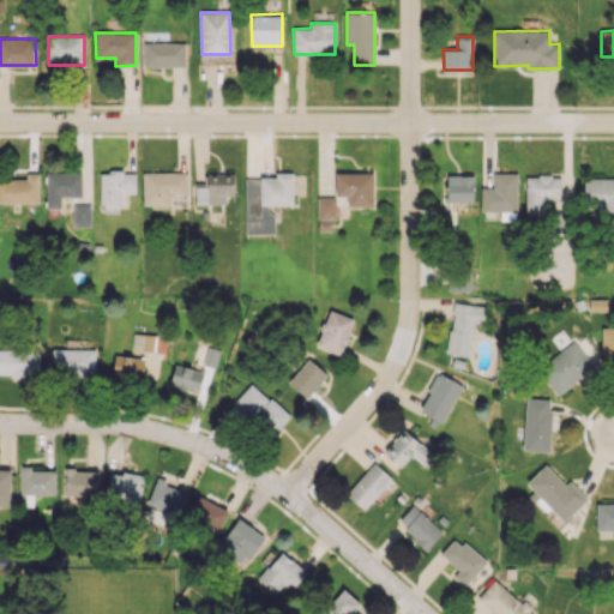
[(143,66),(185,66),(185,43),(144,42),(143,66)]
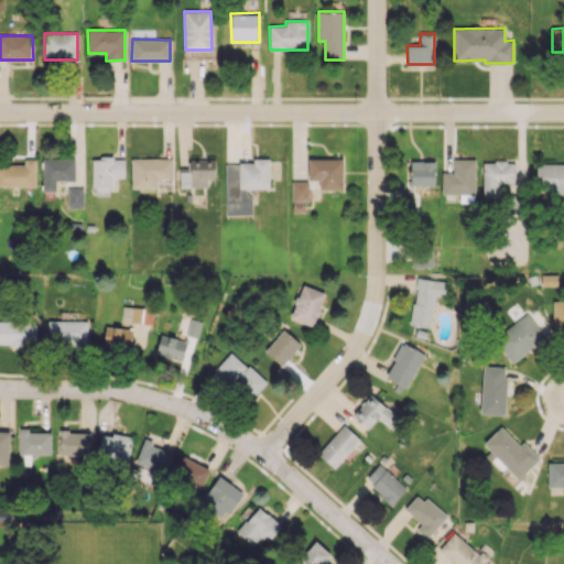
[(93,158),(93,196),(111,196),(111,177),(125,177),(125,159),(93,158)]
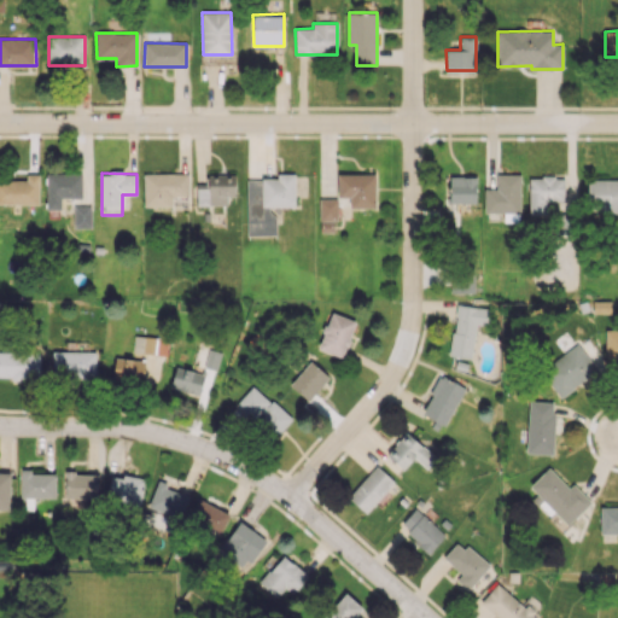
[(144,174),(144,205),(173,205),(172,197),(188,196),(188,173),(144,174)]
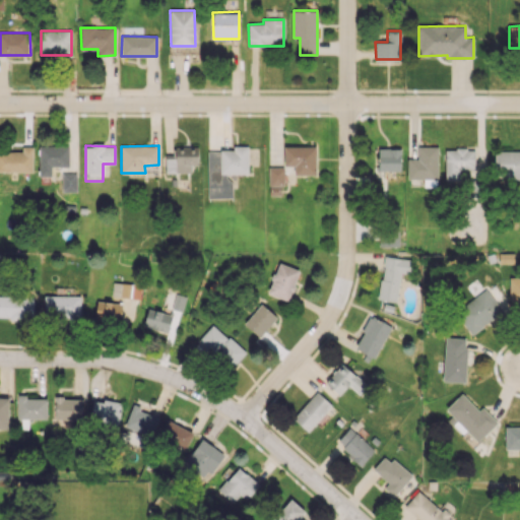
[(248,145),(233,146),(233,150),(207,150),(208,198),(231,198),(231,174),(248,173),(248,145)]
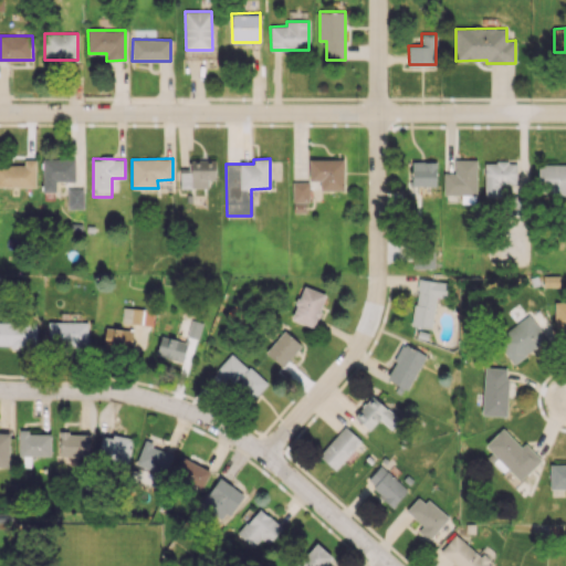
[(0,186),(35,187),(35,159),(24,159),(24,165),(0,164),(0,186)]
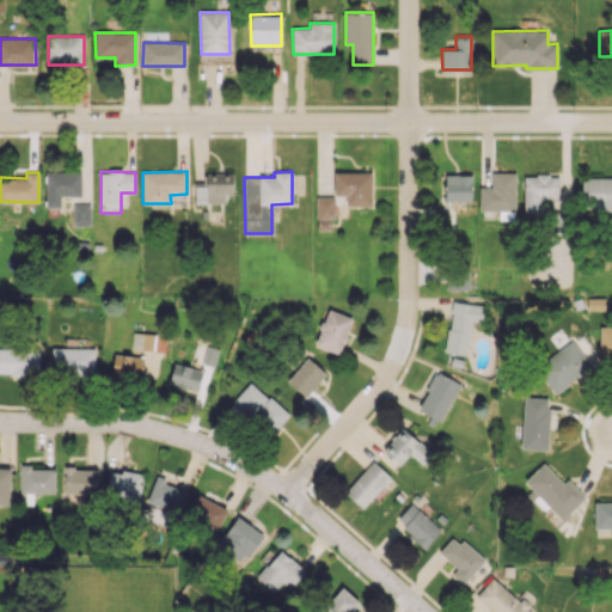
[(80,196),(81,172),(46,172),(46,207),(60,208),(60,196),(80,196)]
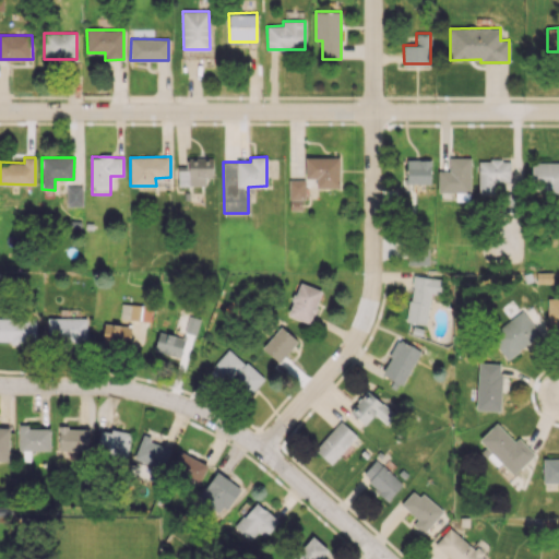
[(213,177),(213,157),(188,158),(188,167),(178,167),(178,186),(205,186),(205,177),(213,177)]
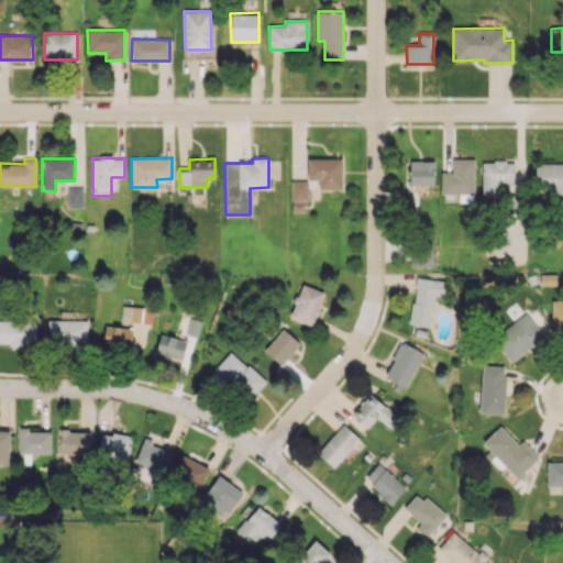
[(307,179),(318,179),(319,189),(342,188),(342,158),(307,158),(307,179)]
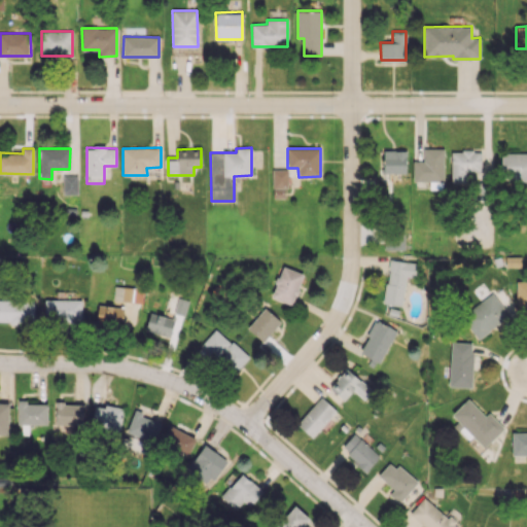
[(413,161),(413,181),(445,180),(444,148),(423,149),(423,161),(413,161)]
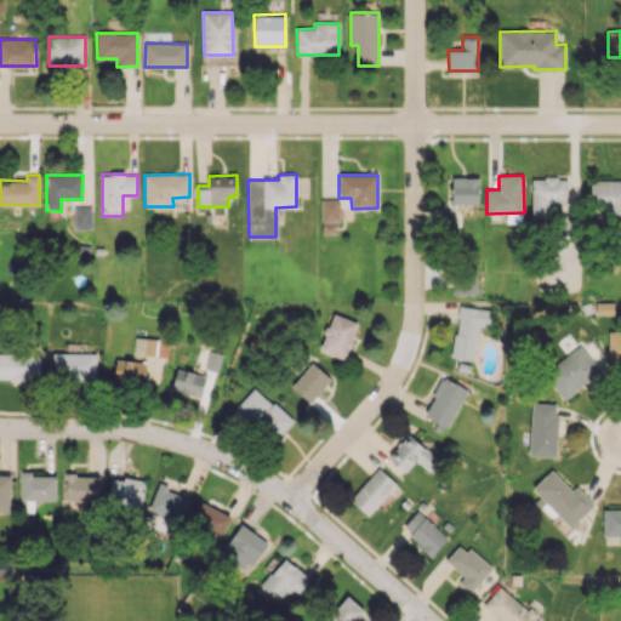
[(478,204),(479,177),(453,177),(451,203),(478,204)]
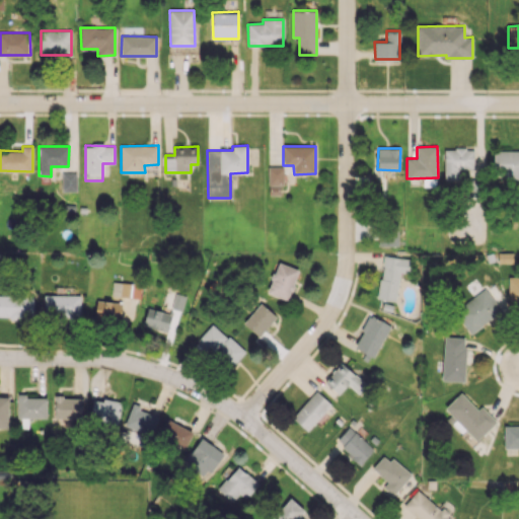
[(444,148),(444,179),(459,180),(459,168),(473,168),(474,149),(444,148)]
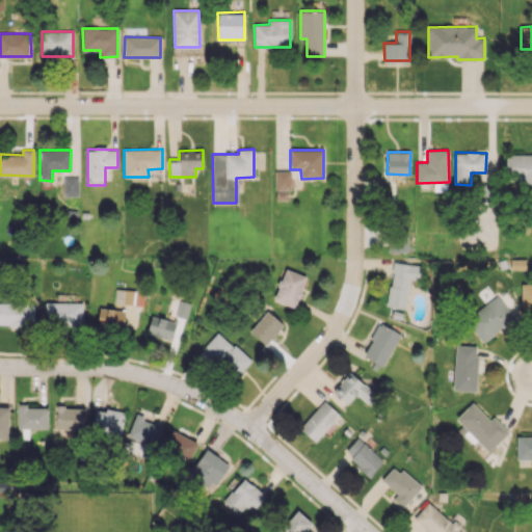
[(531,153),(505,154),(506,182),(531,181),(531,153)]
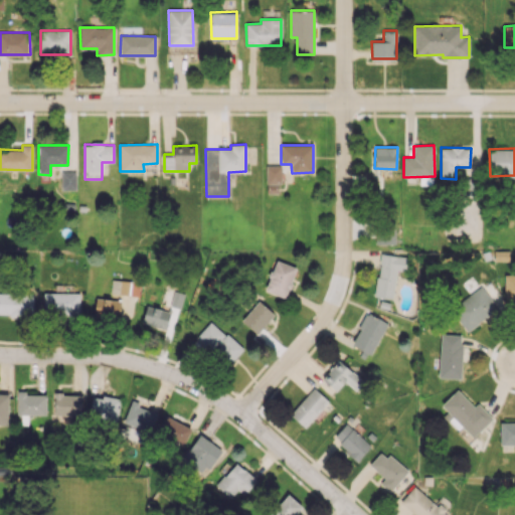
[(76,189),(76,172),(61,172),(61,189),(76,189)]
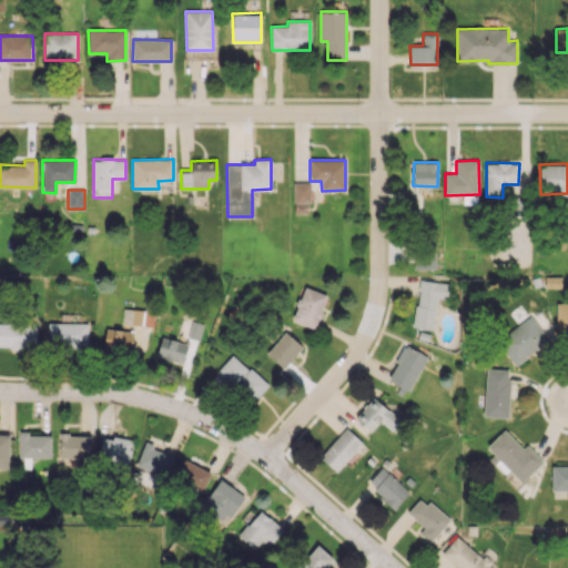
[(436,270),(436,246),(415,246),(414,269),(436,270)]
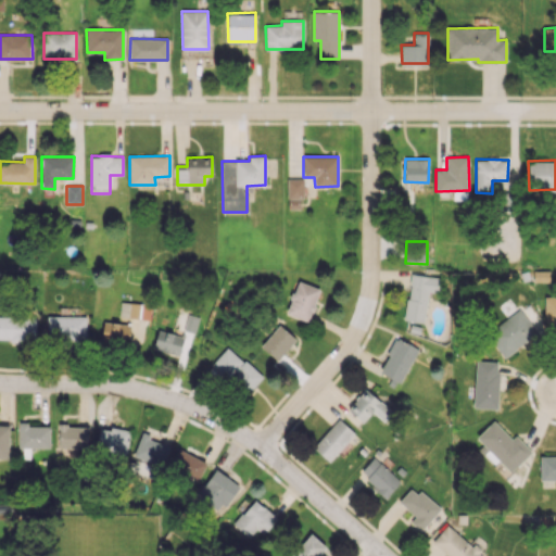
[(439,278),(412,274),(404,319),(424,323),(429,291),(437,292),(439,278)]
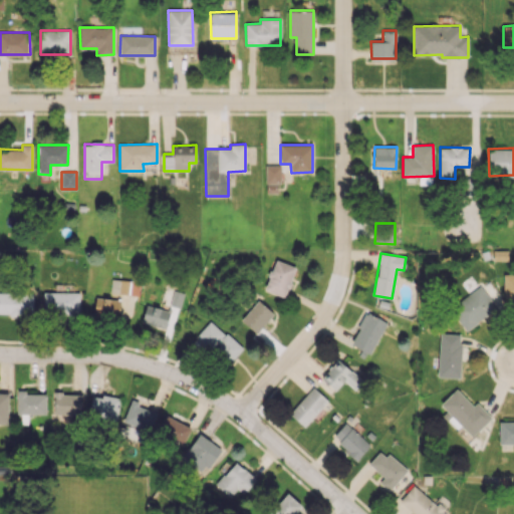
[(286,296),(295,266),(275,259),(265,290),(286,296)]
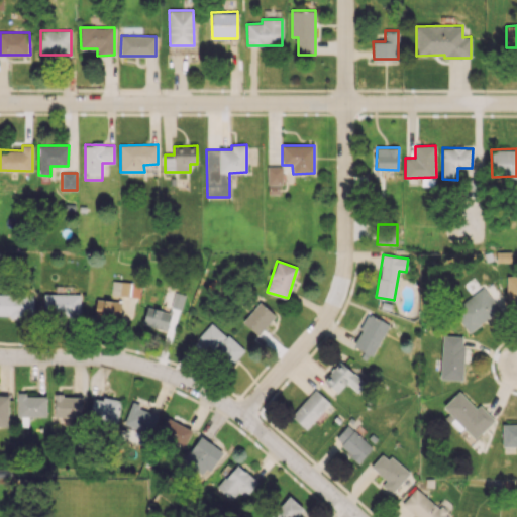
[(516,275),(506,275),(506,299),(516,299),(516,275)]
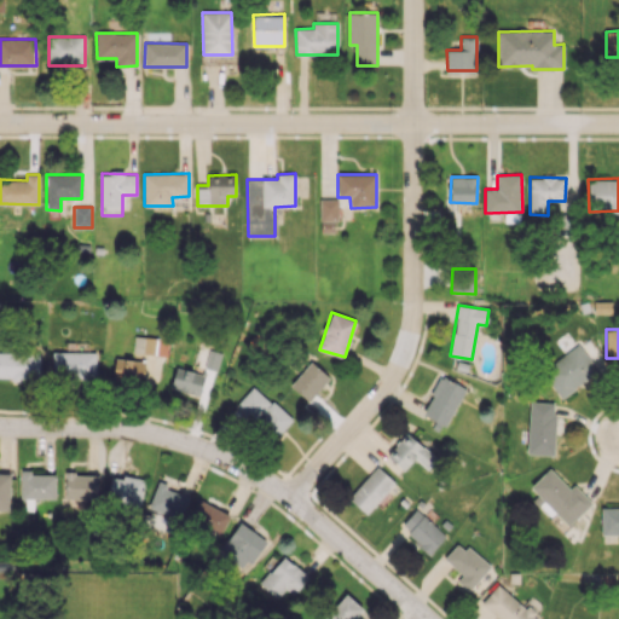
[(157,339),(136,335),(133,352),(155,356),(157,339)]
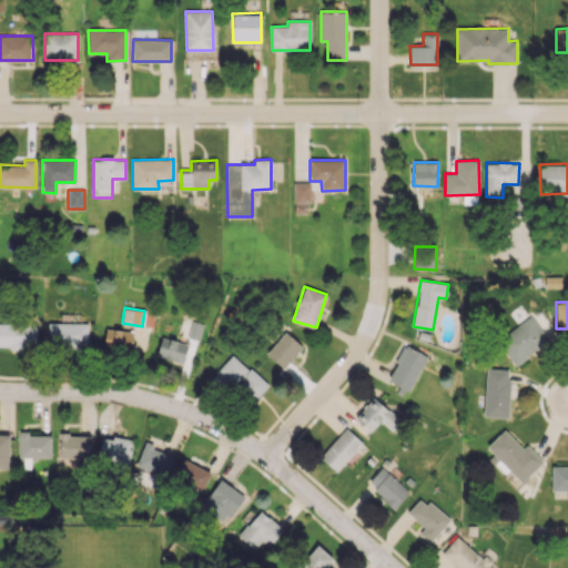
[(496,342),(516,366),(549,340),(530,315),(496,342)]
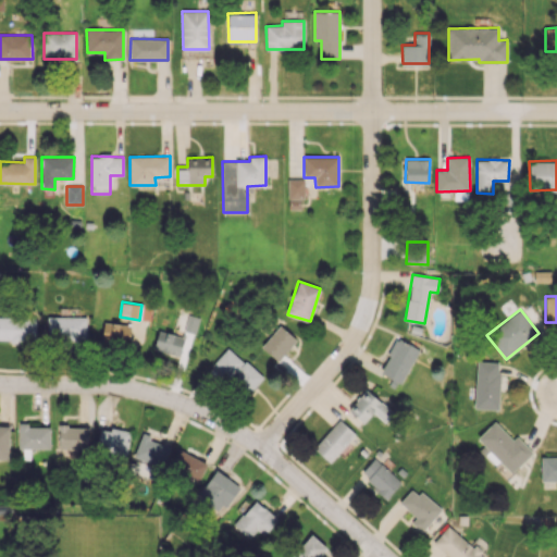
[(0,339),(36,341),(36,318),(0,317),(0,339)]
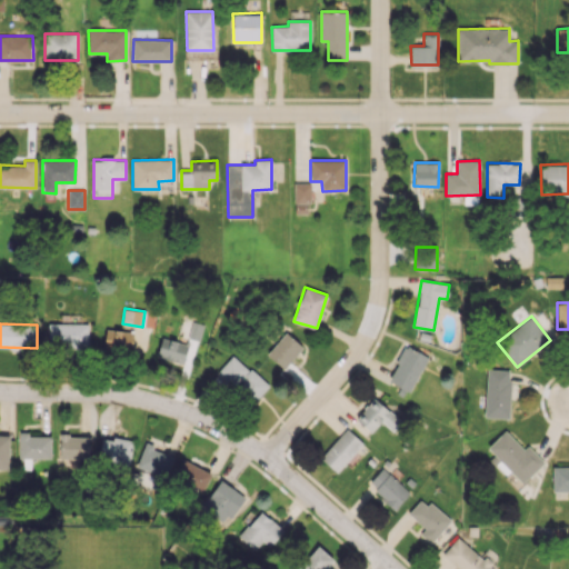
[(88,323),(48,323),(48,347),(88,347),(88,323)]
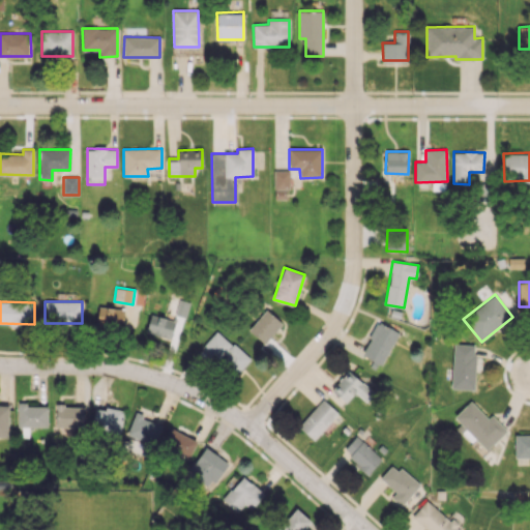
[(97,325),(123,326),(124,308),(98,307),(97,325)]
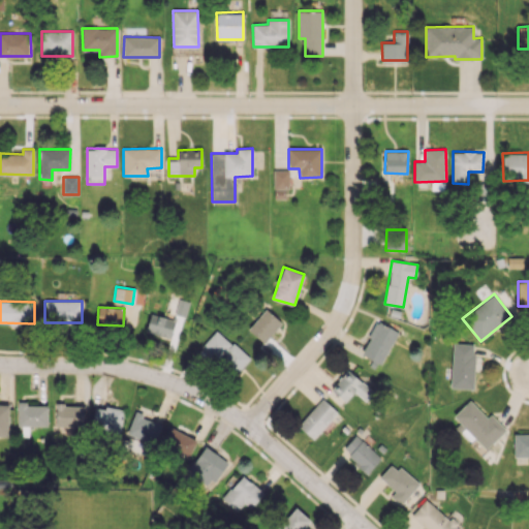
[(263,343),(282,322),(266,309),(248,330),(263,343)]
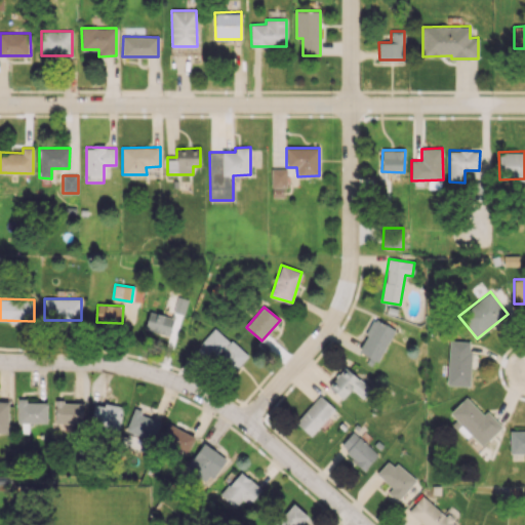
[(169,335),(173,317),(149,311),(145,329),(169,335)]
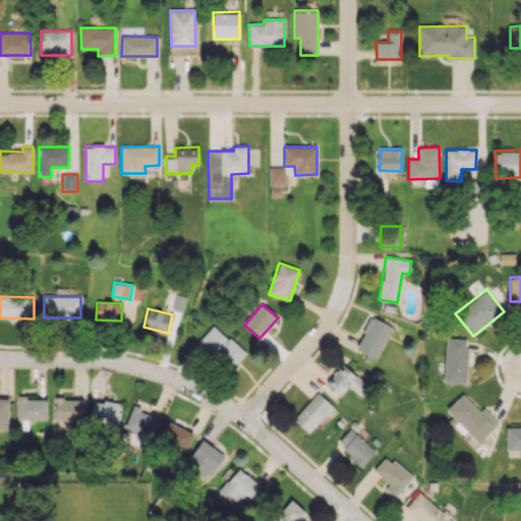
[(374,359),(392,328),(371,316),(354,348),(374,359)]
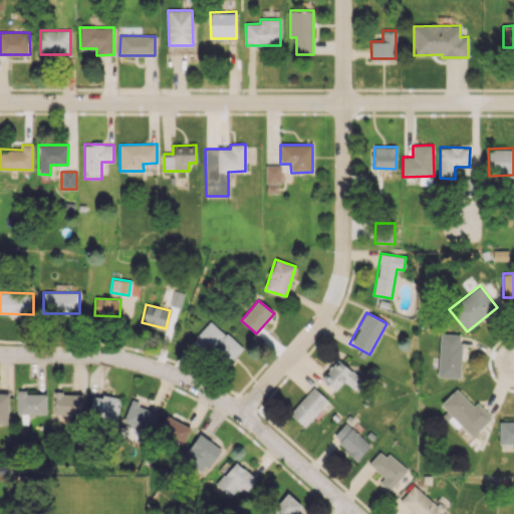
[(212,350),(228,364),(242,349),(212,320),(196,336),(212,351),(212,350)]
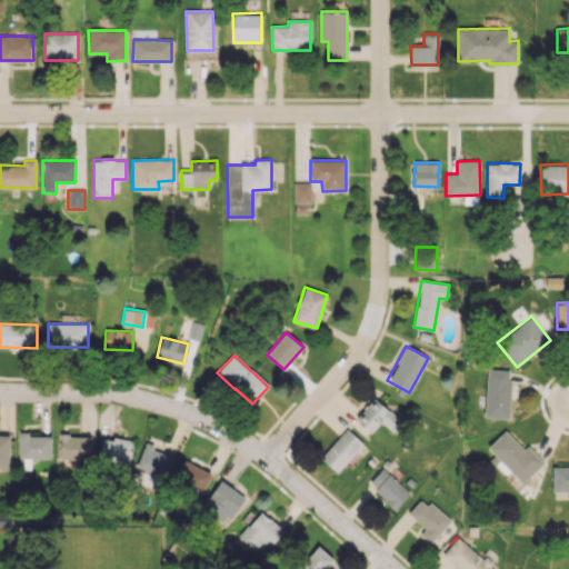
[(509,418),(510,369),(487,369),(485,418),(509,418)]
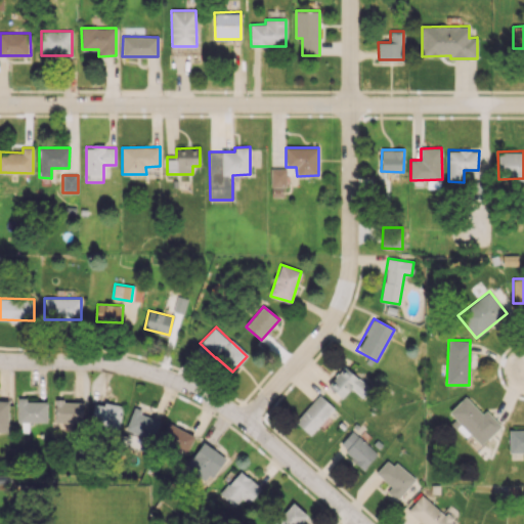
[(362,398),(370,389),(345,365),(328,385),(342,398),(351,388),(362,398)]
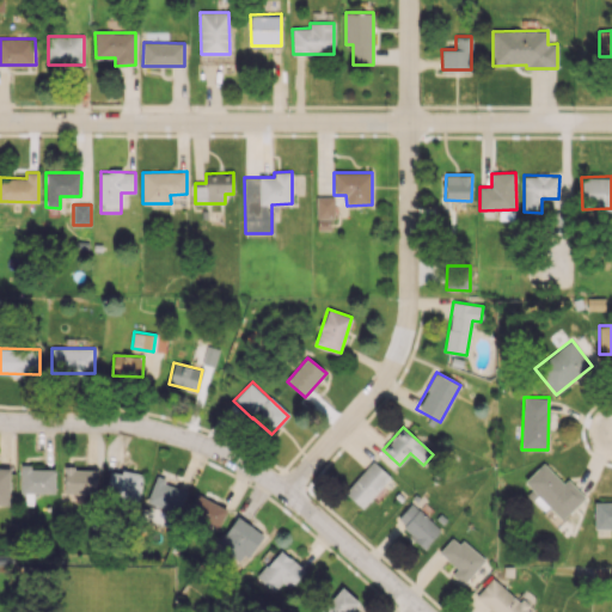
[(344,491),(362,508),(391,477),(373,461),(344,491)]
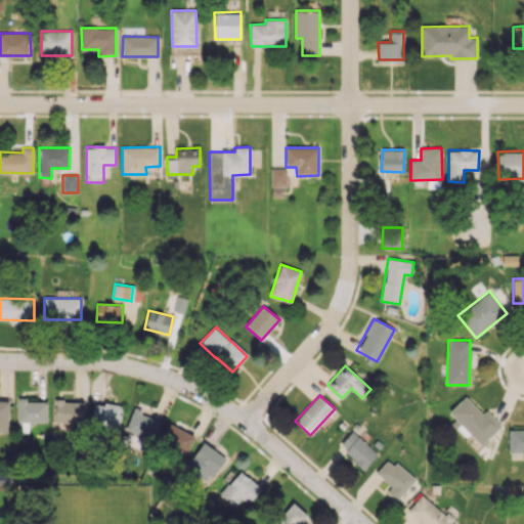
[(501,427),(486,410),(482,415),(466,396),(448,411),(455,419),(450,424),(476,450),(501,427)]
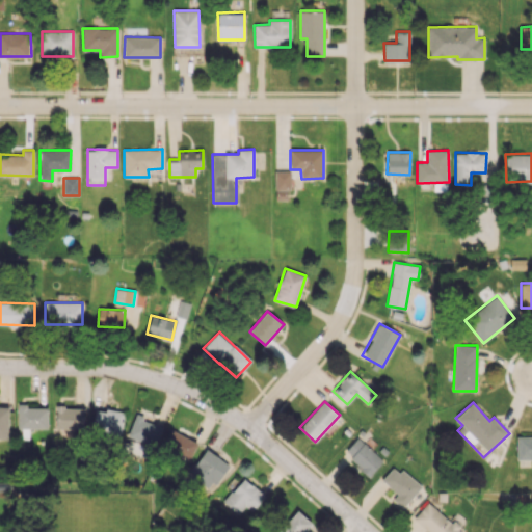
[(48,407),(26,407),(26,403),(18,403),(18,429),(22,429),(22,435),(28,436),(28,428),(48,428),(48,407)]
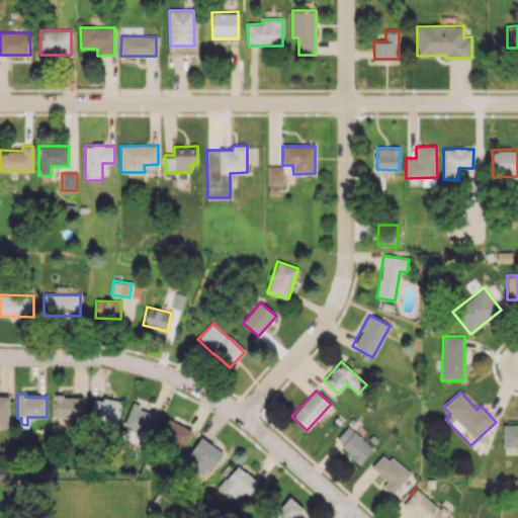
[(0,426),(8,427),(9,396),(0,395),(0,426)]
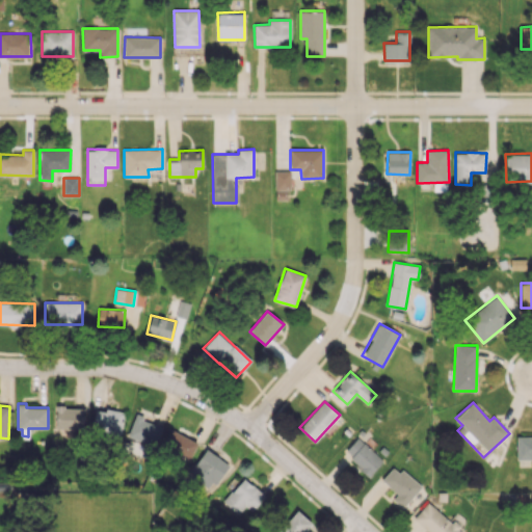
[(84,407),(55,406),(55,429),(84,429),(84,407)]
